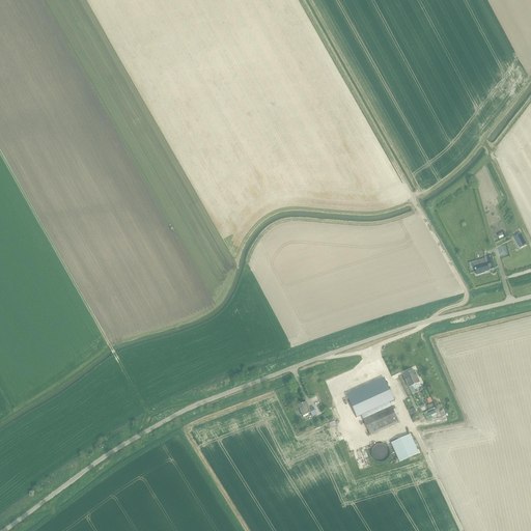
[(514,236),(520,248),(527,245),(521,233),(514,236)]
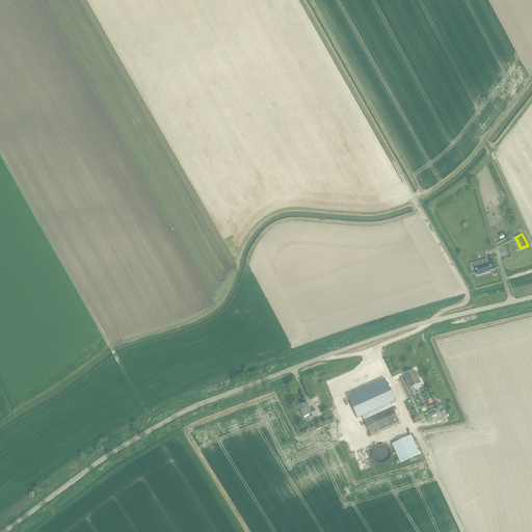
[(478,261),(470,264),(471,268),(475,267),(477,275),(482,273),(489,271),(489,270),(491,270),(496,269),(493,257),(487,258),(489,264),(487,264),(487,263),(479,266),(478,261)]
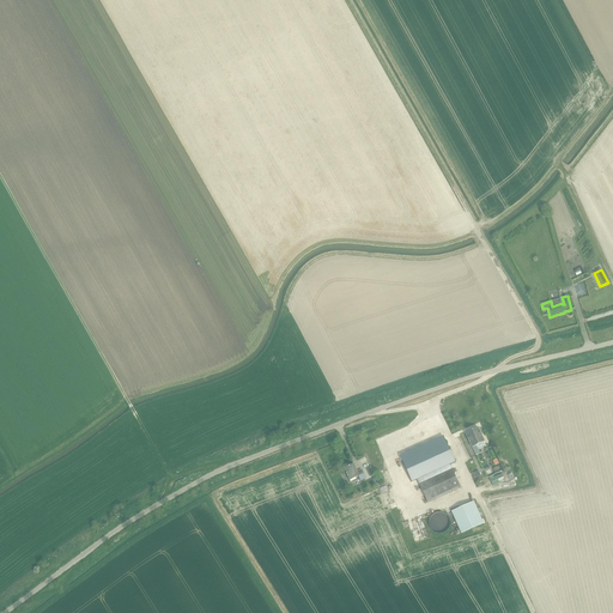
[(466,434),(468,438),(475,455),(479,454),(475,445),(484,442),(478,428),(466,434)]
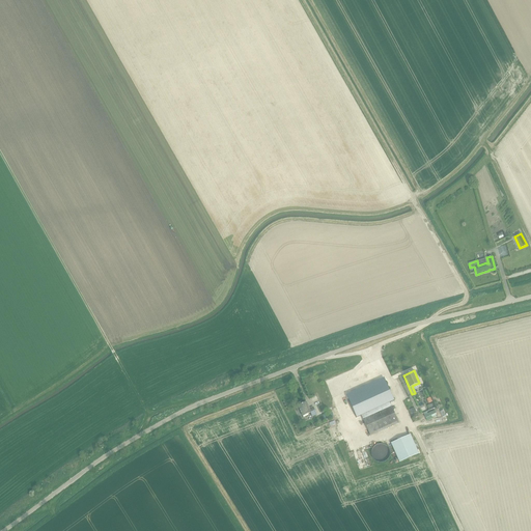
[(386,382),(347,398),(357,418),(394,400),(386,382)]
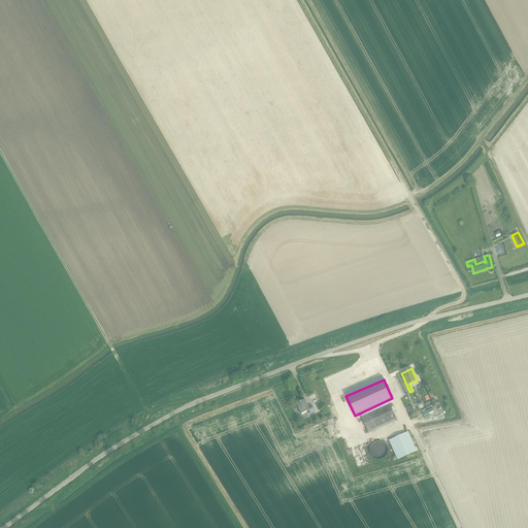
[(296,403),(298,408),(301,414),(308,410),(310,415),(315,413),(311,404),(307,406),(304,400),(296,403)]
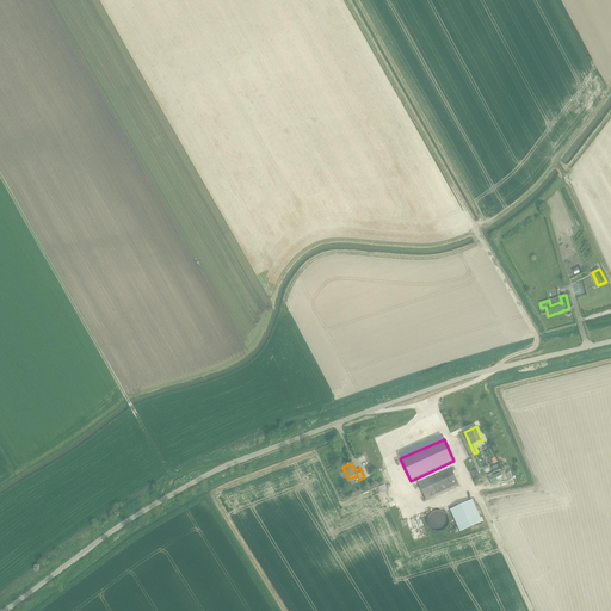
[(458,485),(450,468),(418,482),(425,499),(458,485)]
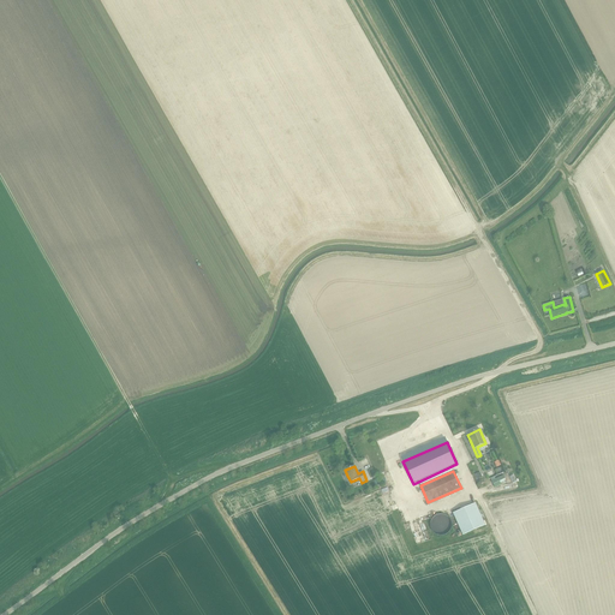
[(491,482),(495,488),(506,482),(503,476),(491,482)]
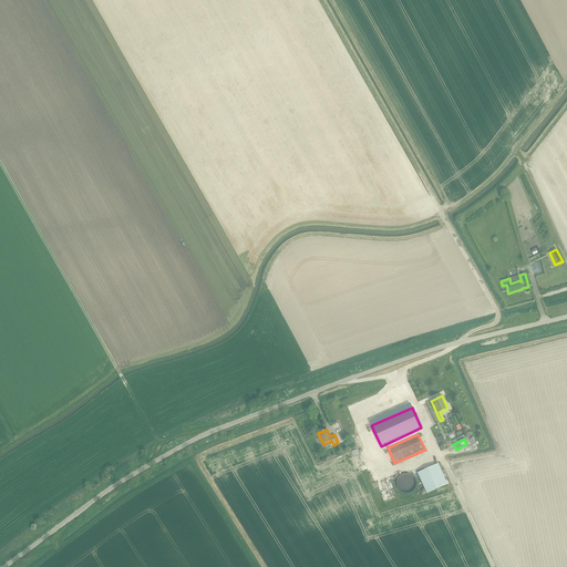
[(426,494),(447,485),(439,464),(418,473),(426,494)]
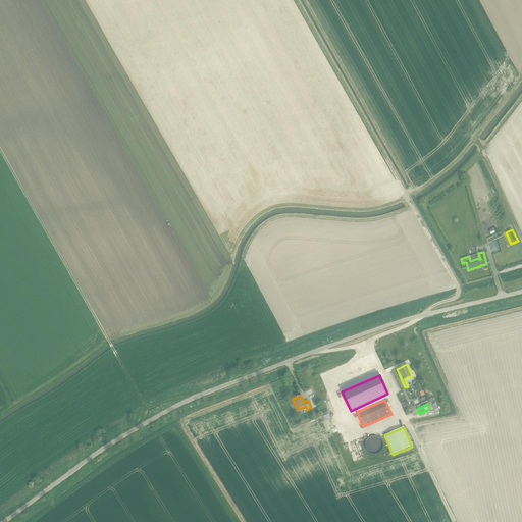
[(373,436),(370,437),(369,438),(368,439),(367,440),(366,440),(366,442),(365,445),(365,446),(365,448),(365,449),(366,450),(367,451),(368,452),(369,453),(371,454),(373,455),(375,455),(376,455),(378,454),(380,453),(381,451),(382,450),(383,447),(383,446),(383,444),(382,441),(381,439),(380,438),(379,438),(377,437),(376,436),(373,436)]
